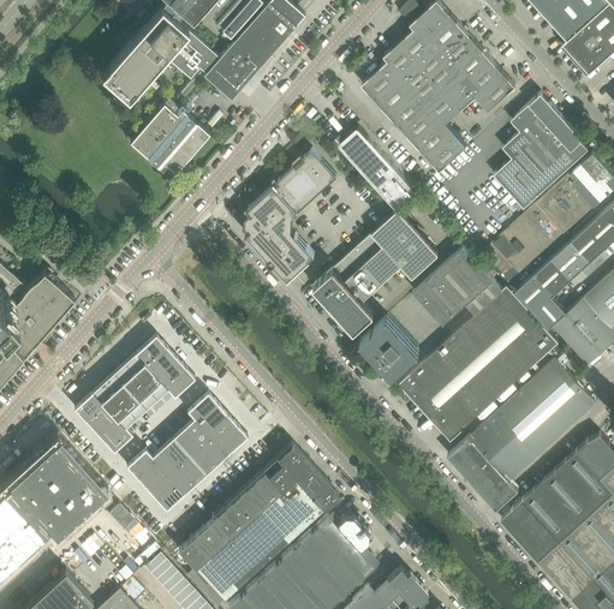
[(129,145),(162,174),(170,180),(174,174),(174,175),(208,136),(188,118),(190,115),(190,109),(188,107),(184,111),(178,106),(202,78),(230,102),(249,81),(304,18),(282,0),(270,0),(262,11),(260,7),(261,5),(255,0),(252,0),(222,35),(232,45),(218,60),(176,23),(180,18),(192,28),(215,0),(160,0),(166,4),(160,10),(143,29),(142,29),(100,77),(127,101),(168,55),(170,57),(166,61),(189,82),(198,71),(201,73),(189,85),(172,105),(168,101),(129,145)]
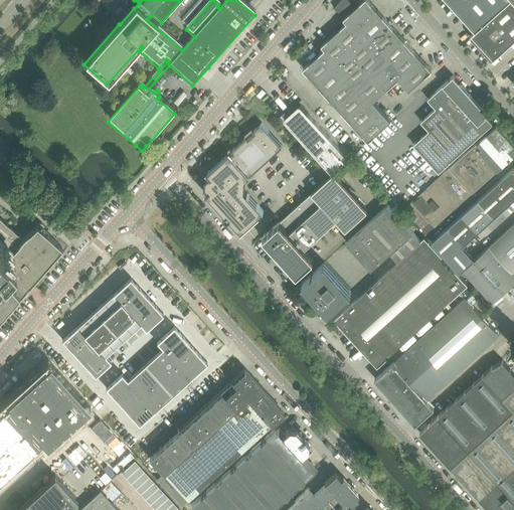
[(442,0),(474,35),(474,36),(511,2),(508,0),(442,0)]
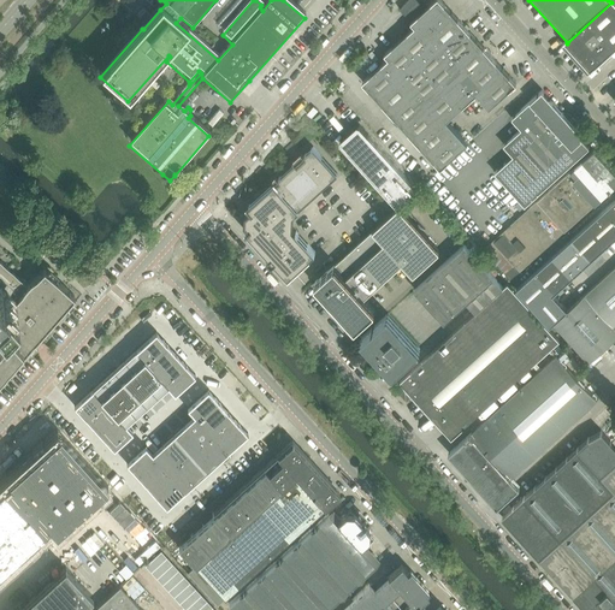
[(424,42),(451,17),(437,3),(411,27),(414,31),(424,42)]
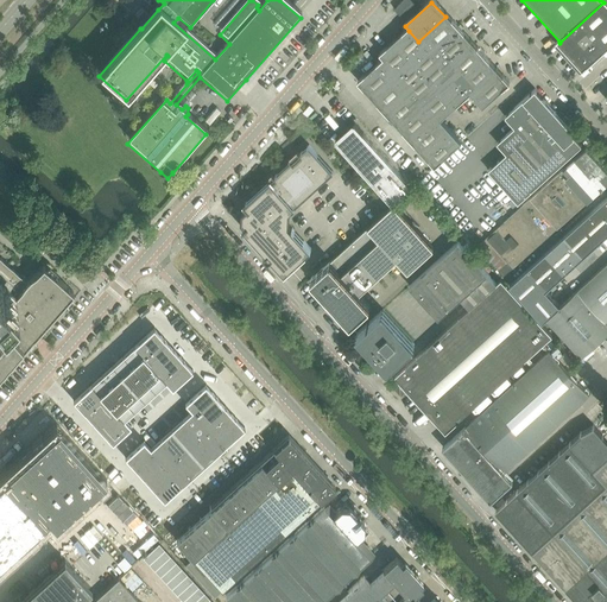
[(581,76),(606,51),(606,6),(604,2),(560,43),(560,42),(555,46),(555,48),(556,46),(581,75),(580,75),(581,76)]
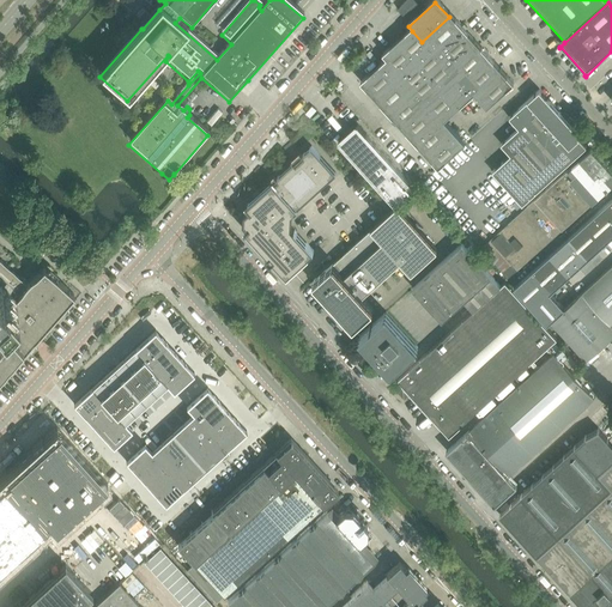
[(435,56),(461,31),(449,17),(422,42),(435,56)]
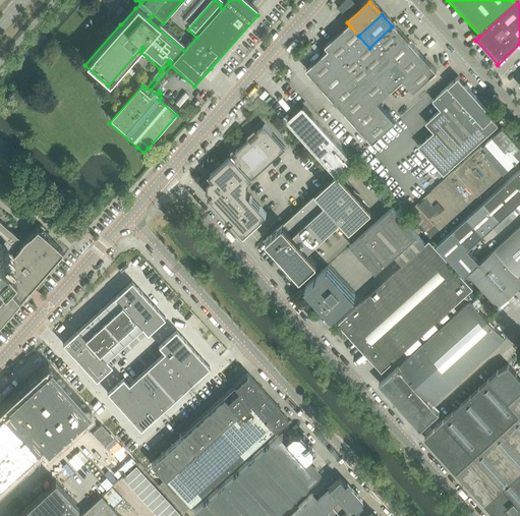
[(350,26),(343,33),(337,38),(363,66),(376,55),(369,48),(358,36),(350,26)]
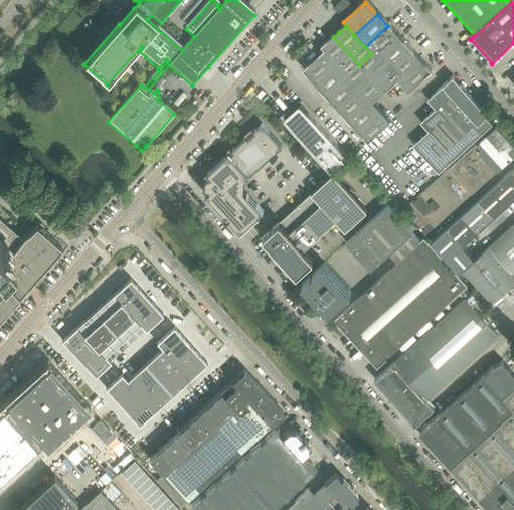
[(375,58),(398,38),(387,26),(365,47),(371,54),(375,58)]
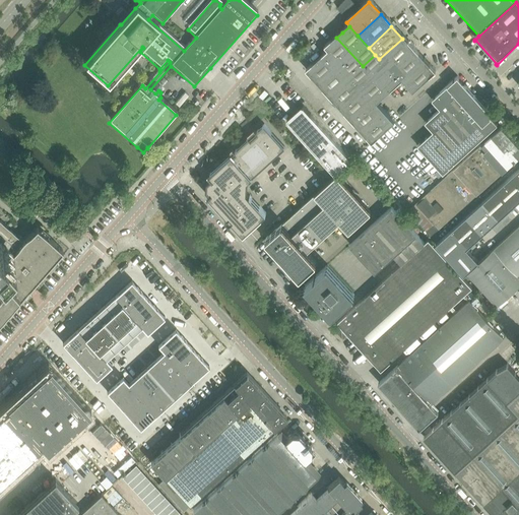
[(338,65),(349,77),(349,78),(363,66),(336,38),(324,50),(327,53),(338,65)]
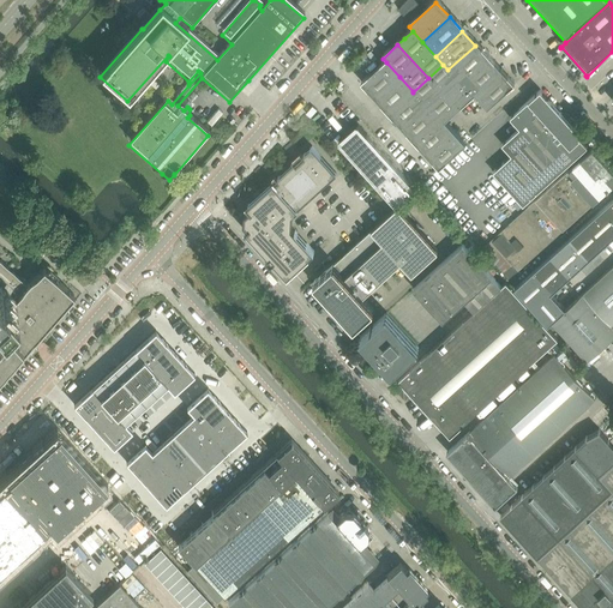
[(461,84),(488,60),(475,46),(448,70),(461,84)]
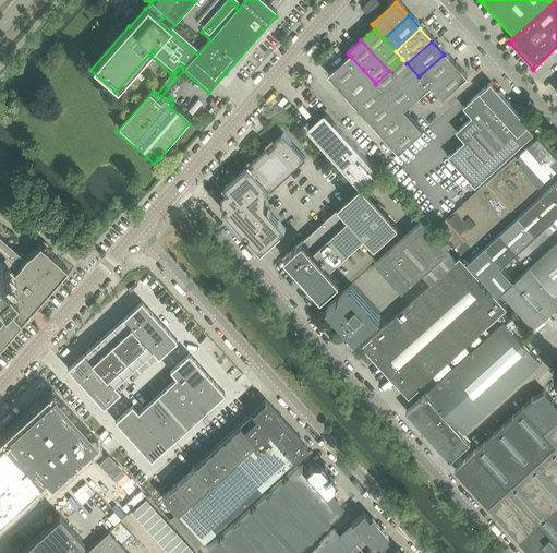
[(444,55),(419,76),(431,89),(455,68),(444,55)]
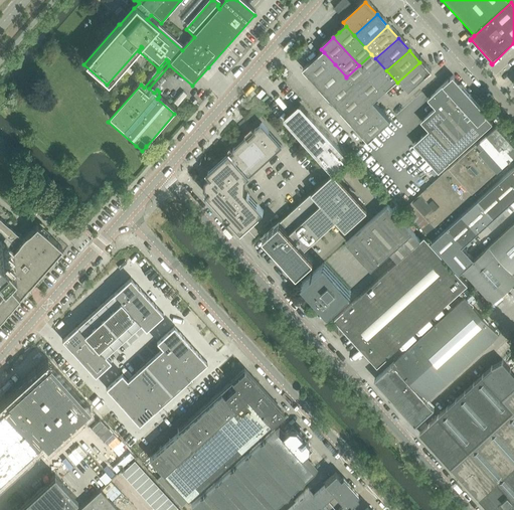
[(324,52),(316,59),(302,72),(313,85),(335,64),(324,52)]
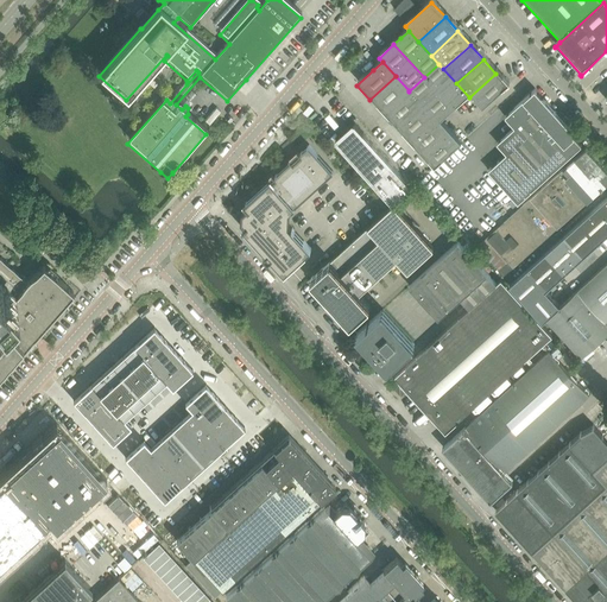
[(440,124),(469,97),(456,83),(443,69),(438,64),(424,77),(409,92),(422,105),(435,119),(440,124)]
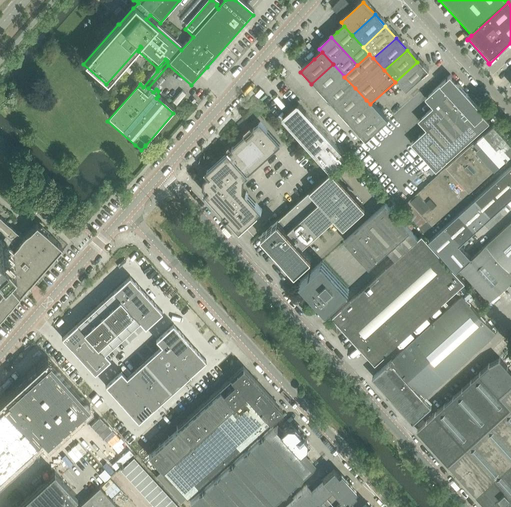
[(428,74),(417,62),(395,82),(406,94),(428,74)]
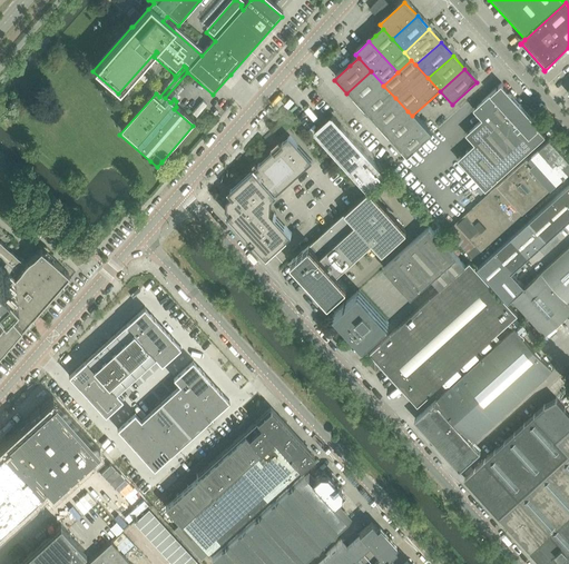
[(346,94),(359,107),(383,85),(371,71),(346,94)]
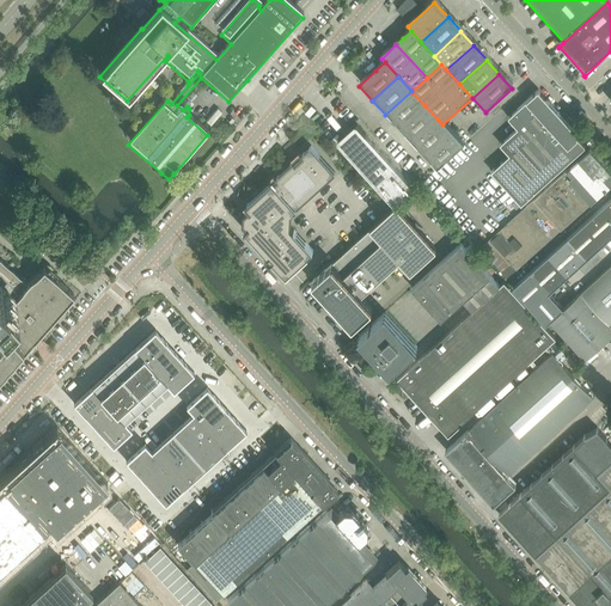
[(398,129),(425,105),(411,92),(411,91),(385,115),(398,129)]
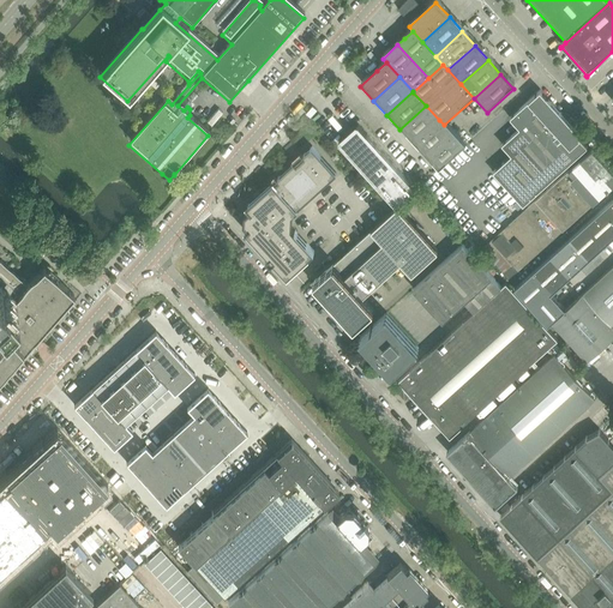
[(572,131),(540,95),(509,122),(518,133),(500,150),(510,160),(492,176),(522,210),(587,152),(580,144),(580,143),(578,143),(578,139),(572,131)]
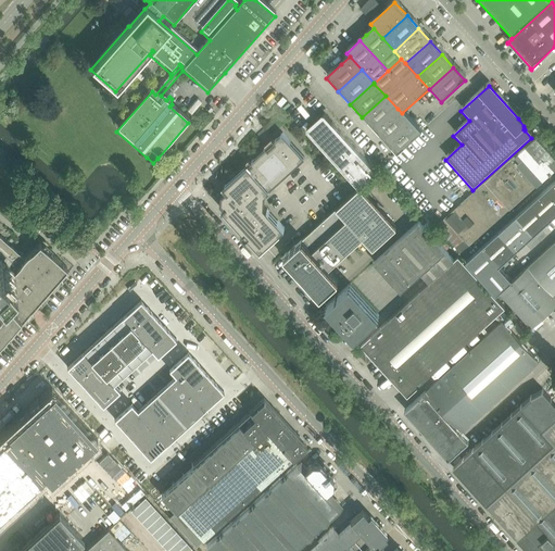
[(373,130),(398,109),(386,96),(362,117),(373,130)]
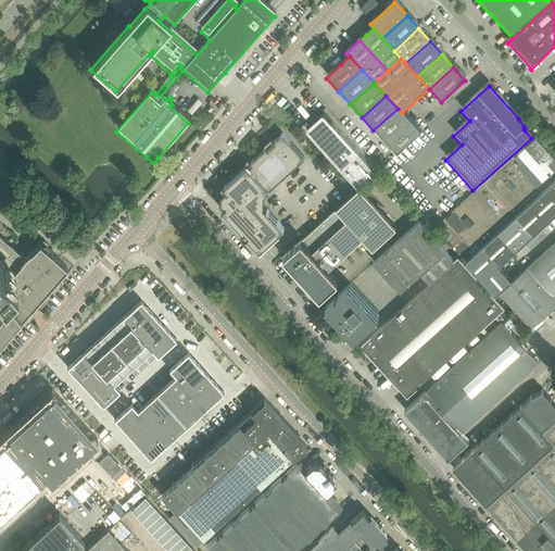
[(277,109),(284,115),(287,112),(281,104),(277,109)]
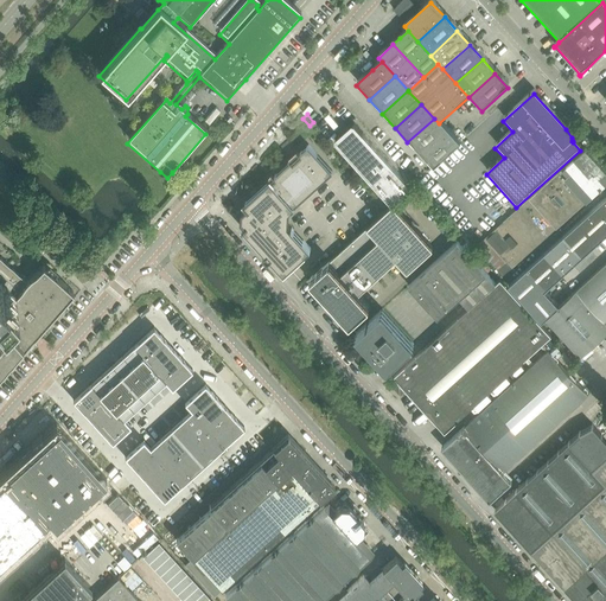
[(204,126),(208,129),(217,119),(214,115),(204,126)]
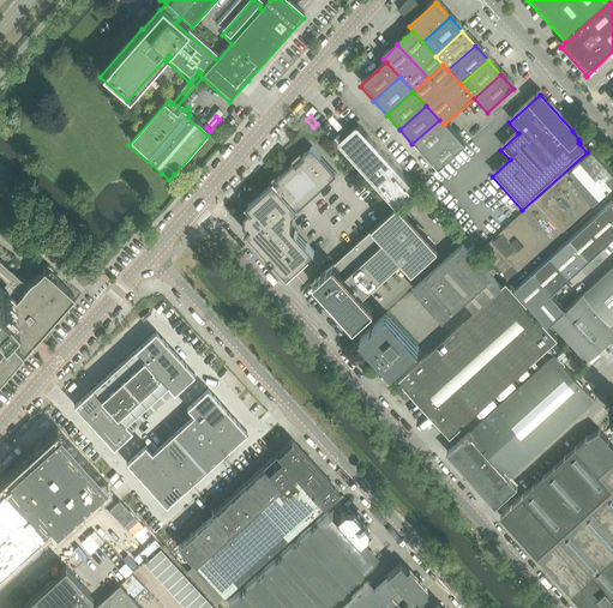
[(425,158),(452,133),(444,125),(439,120),(412,144),(425,158)]
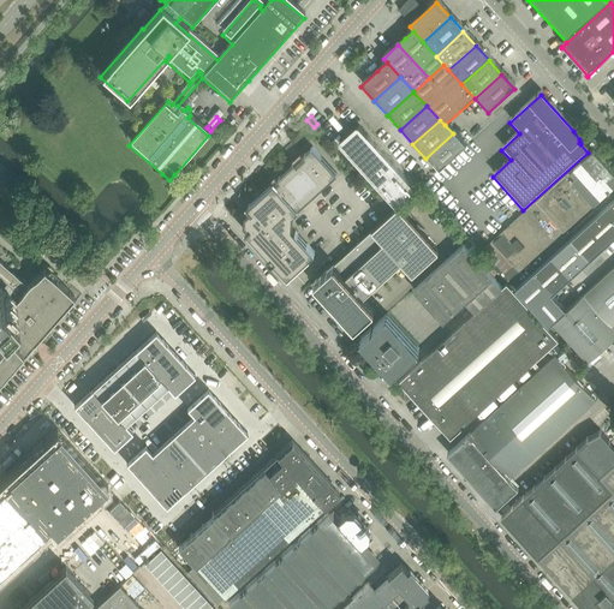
[(357,131),(339,147),(338,148),(339,149),(340,149),(343,151),(341,151),(346,156),(395,212),(415,193),(358,130),(357,131)]
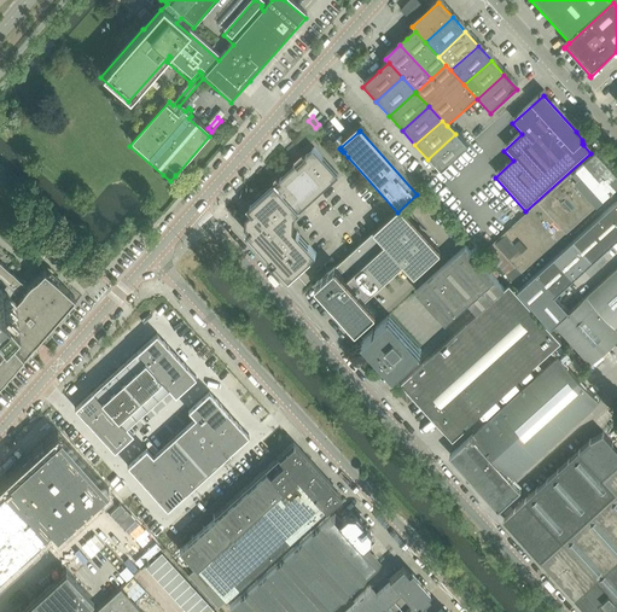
[(441,174),(469,150),(455,134),(428,159),(441,174)]
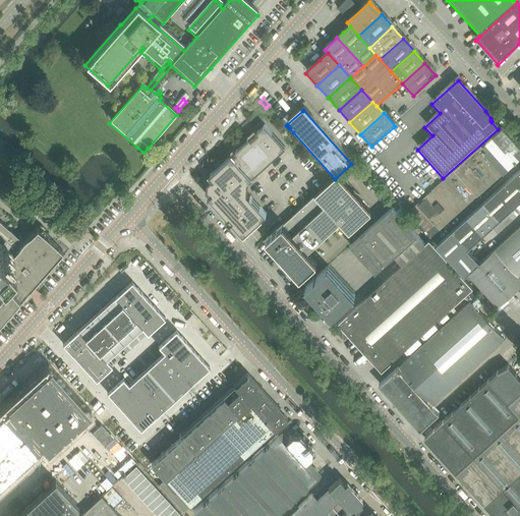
[(208,193),(211,197),(208,199),(243,238),(266,218),(246,197),(247,185),(285,152),(264,129),(256,136),(254,134),(247,140),(249,142),(235,156),(233,154),(229,157),(231,159),(209,179),(212,182),(208,185),(208,193)]
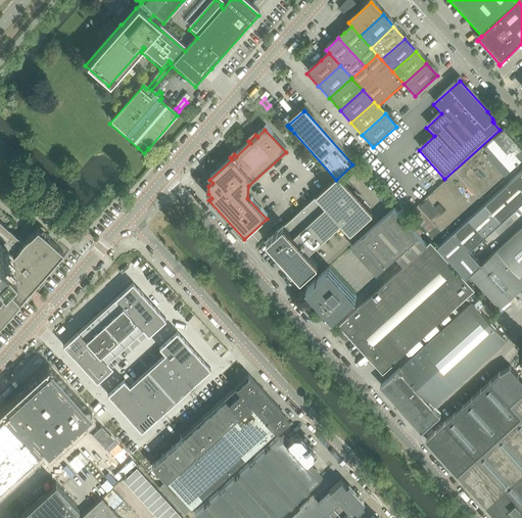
[(521,160),(521,151),(504,131),(417,209),(440,235),(521,160)]
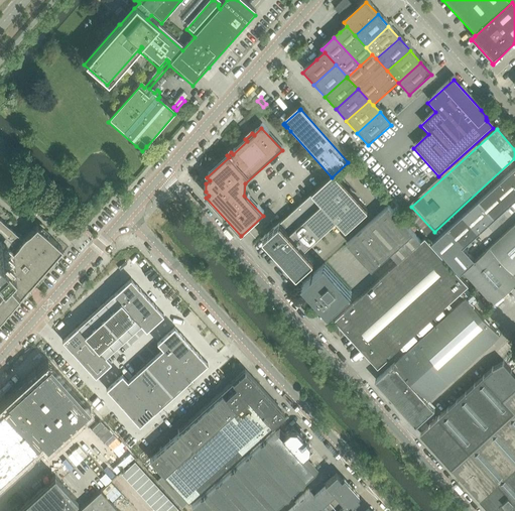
[(514,187),(514,169),(506,178),(514,187)]
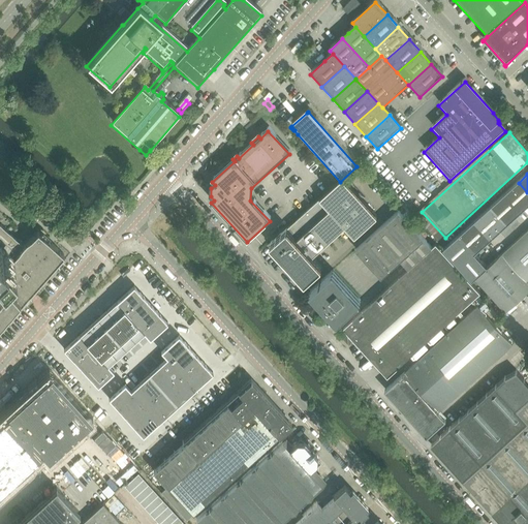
[(312,259),(344,230),(353,241),(354,241),(376,221),(376,220),(342,182),(341,182),(270,247),(268,249),(302,287),(305,285),(321,271),(321,270),(312,259)]
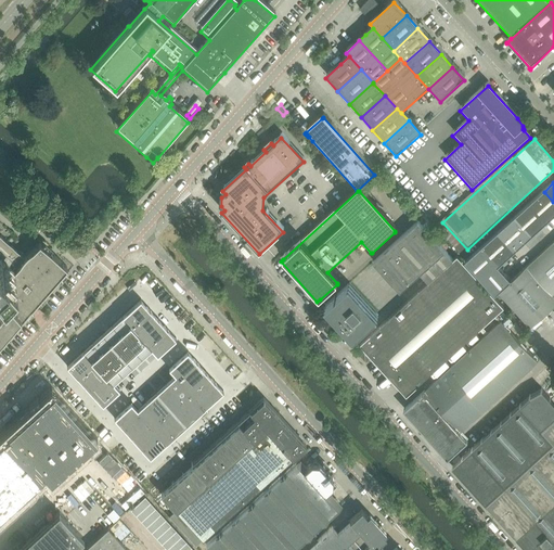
[(553,202),(544,192),(528,206),(545,226),(553,217),(553,202)]
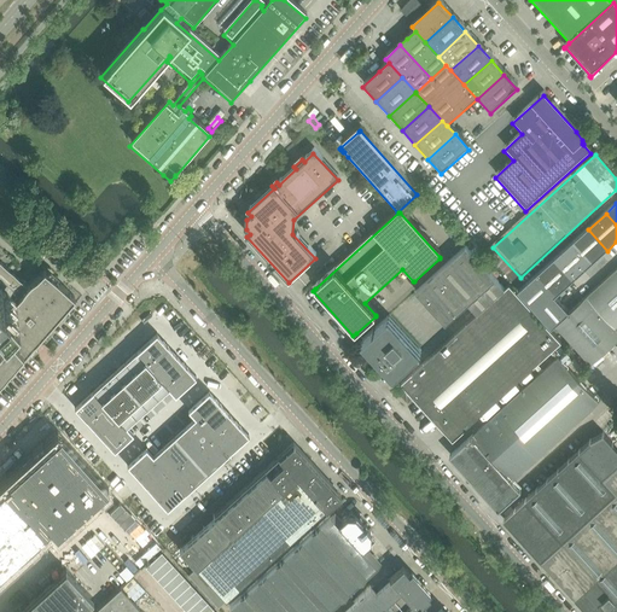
[(607,251),(588,229),(570,246),(589,267),(607,251)]
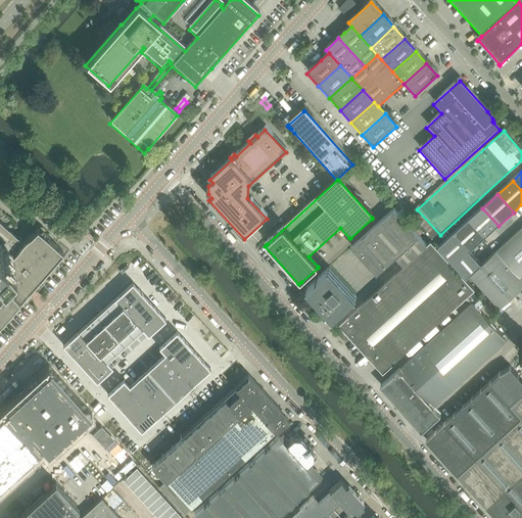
[(467,222),(483,240),(499,226),(482,208),(467,222)]
